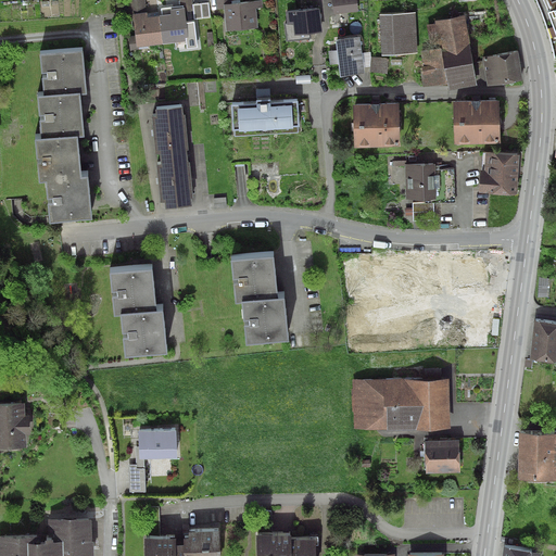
[(133,14),(147,12),(146,0),(127,0),(129,14),(133,14)]
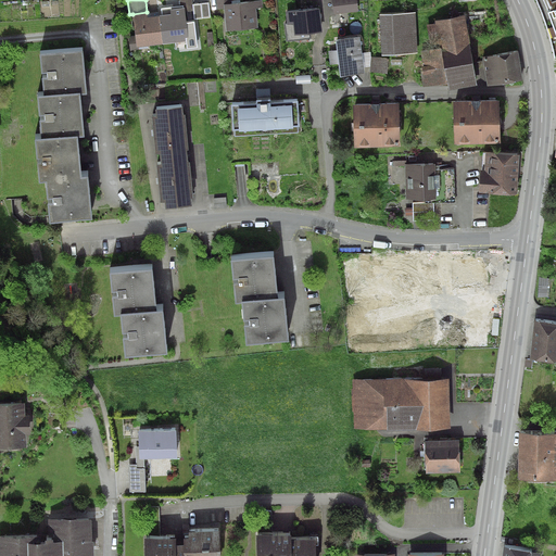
[(186,8),(186,12),(193,11),(193,4),(192,0),(179,0),(180,5),(184,5),(184,8),(186,8)]
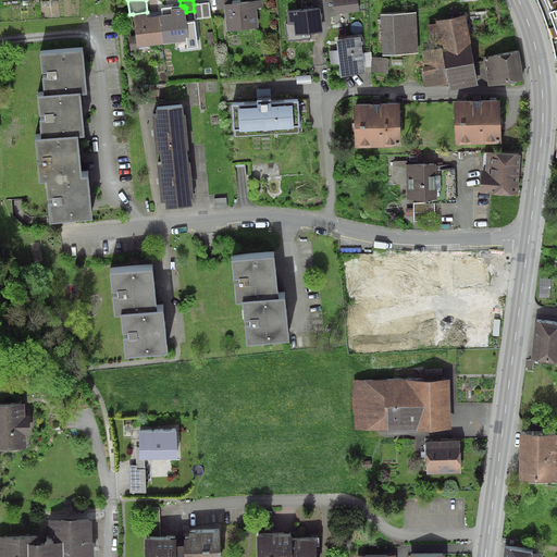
[(224,4),(233,3),(232,0),(215,0),(218,10),(224,9),(224,4)]
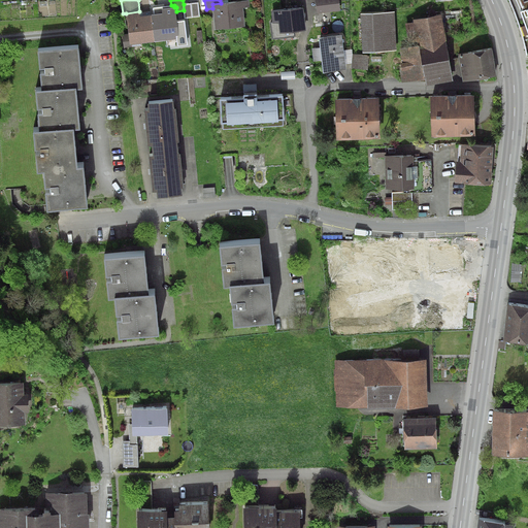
[(249,0),(221,3),(212,4),(212,8),(216,30),(245,27),(243,7),(250,6),(249,0)]
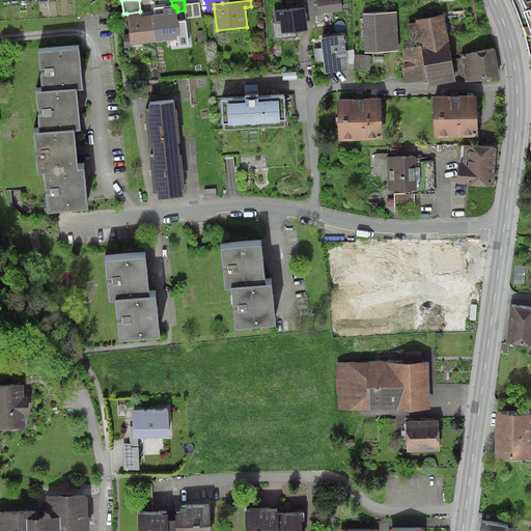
[(340,0),(316,0),(318,14),(342,10),(340,0)]
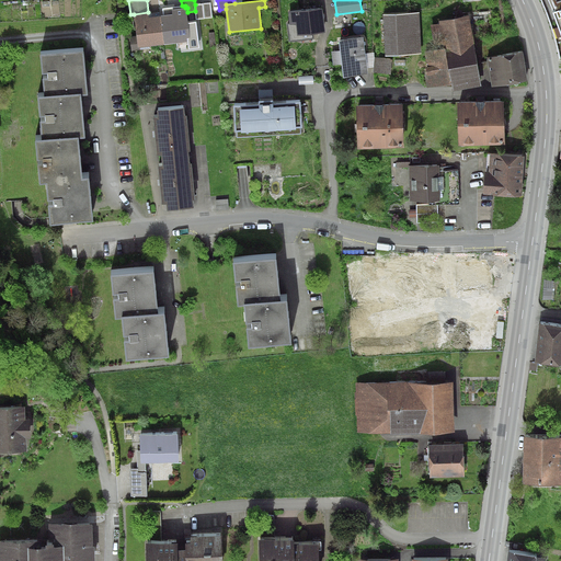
[(560,0),(550,0),(560,29),(560,0)]
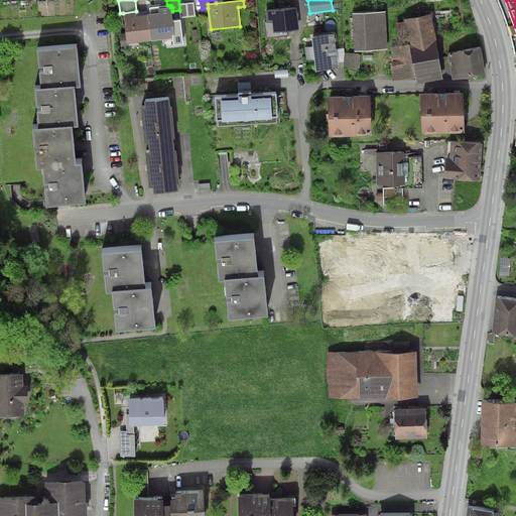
[(194,2),(179,4),(179,10),(180,18),(196,16),(194,2)]
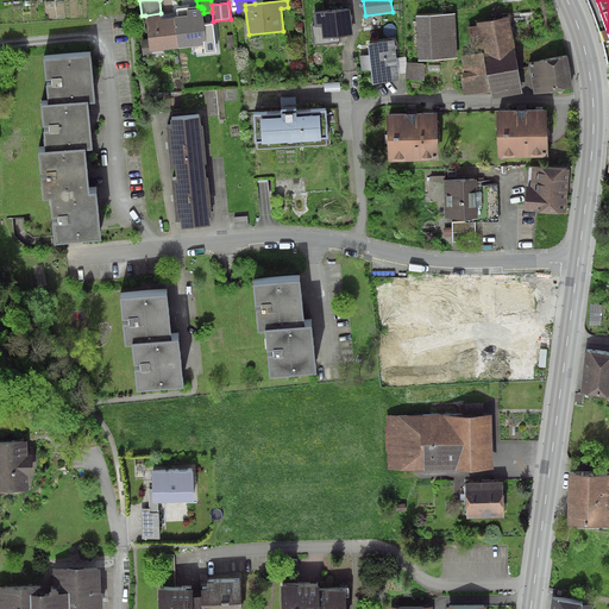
[(176,17),(174,17),(177,48),(203,45),(205,54),(217,52),(213,24),(205,24),(203,13),(203,8),(201,8),(201,6),(198,6),(176,8),(176,17)]
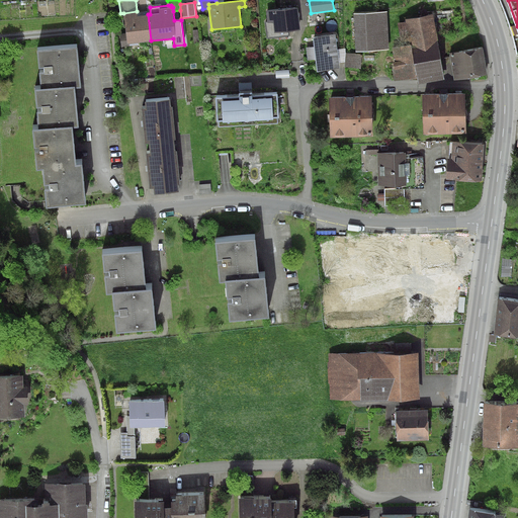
[(301,30),(298,7),(266,11),(267,21),(265,21),(266,38),(289,36),(289,32),(301,30)]
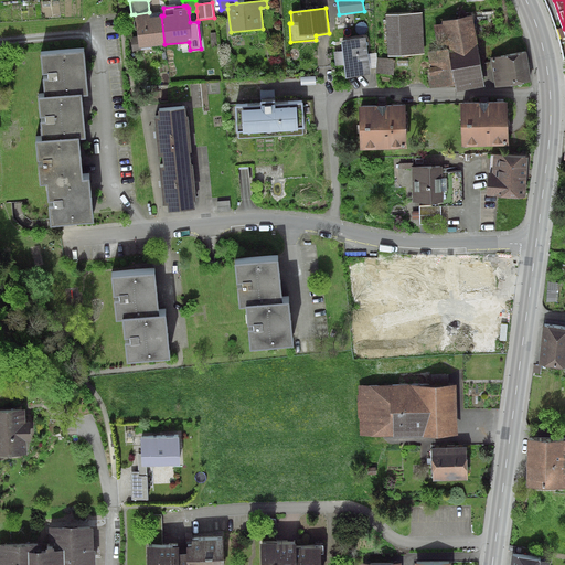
[(150,46),(164,44),(161,16),(150,17),(150,12),(149,12),(135,14),(138,36),(131,38),(132,51),(151,49),(150,46)]
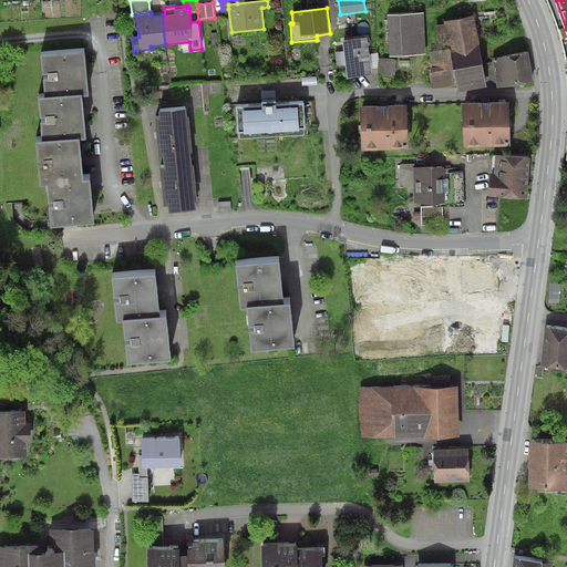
[(426,55),(424,12),(387,14),(389,57),(426,55)]
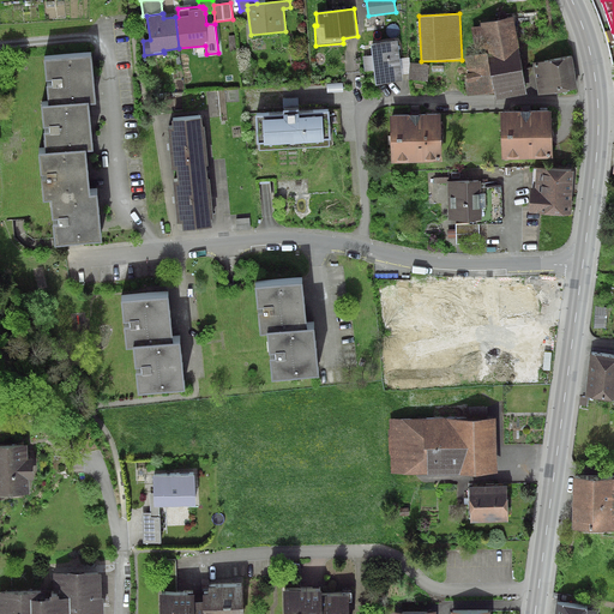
[(519,48),(513,17),(481,23),(481,26),(486,47),(487,54),(519,48)]
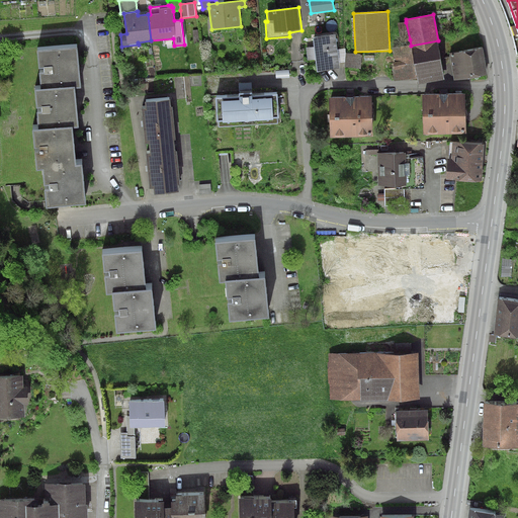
[(410,39),(406,22),(398,23),(402,41),(410,39)]
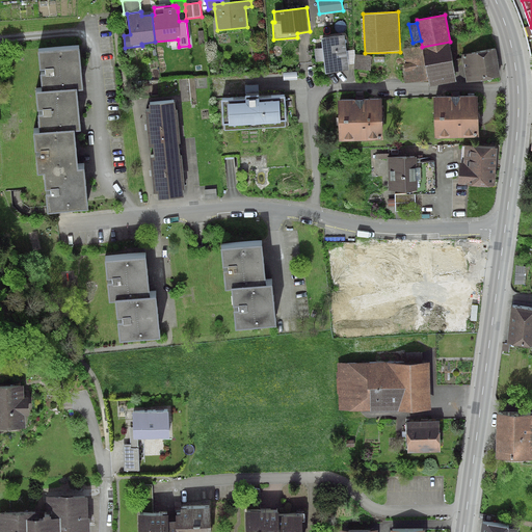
[(345,35),(321,38),(322,48),(324,61),(325,74),(349,71),(348,64),(347,51),(345,35)]
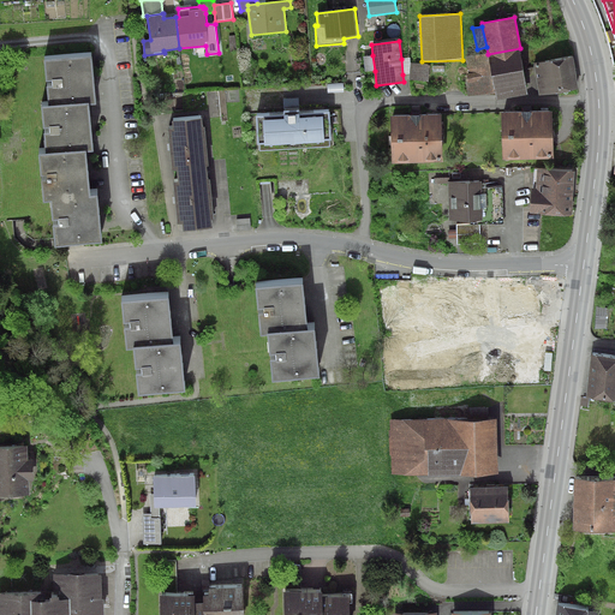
[(520,48),(488,54),(495,91),(497,100),(529,94),(520,48)]
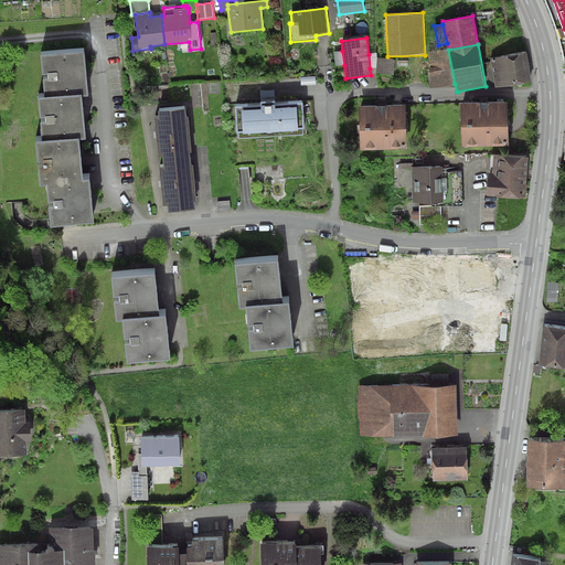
[(87,91),(83,49),(41,53),(44,95),(39,95),(43,136),(35,136),(40,181),(48,181),(51,222),(94,219),(91,173),(84,173),(81,134),(85,132),(81,92),(87,91)]
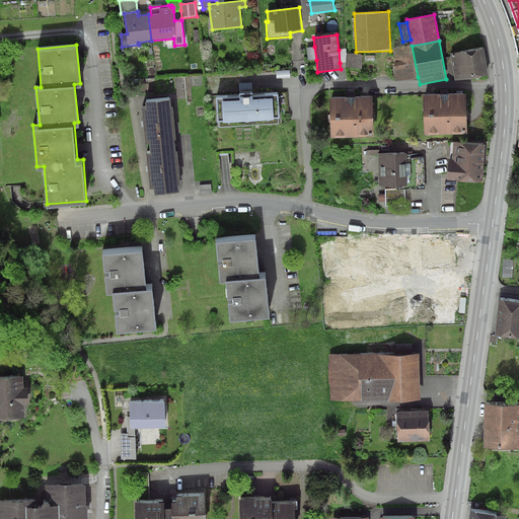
[(418,77),(412,46),(393,49),(395,62),(393,62),(394,70),(393,70),(394,81),(418,77)]
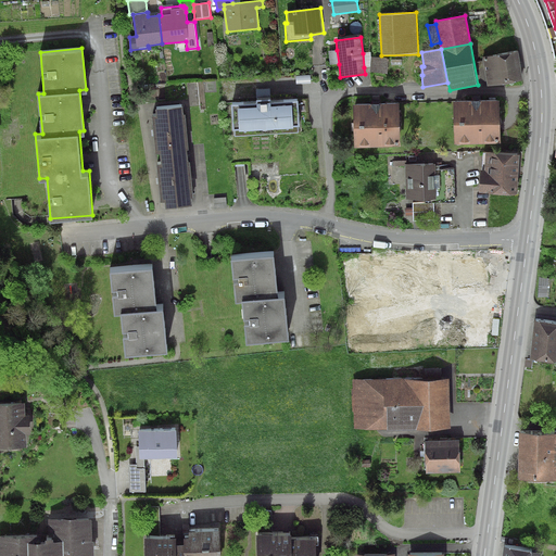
[(339,64),(337,50),(328,51),(330,65),(339,64)]
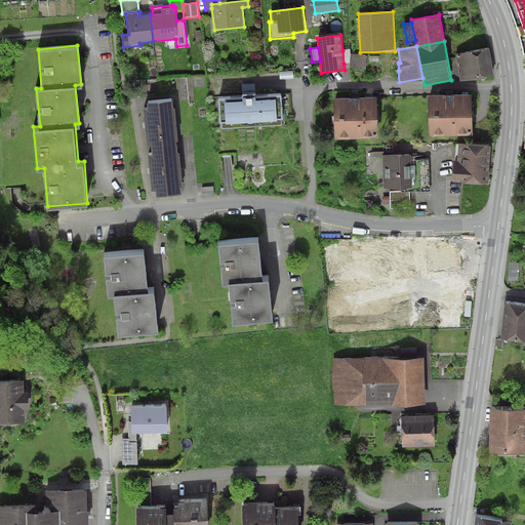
[(494,76),(489,48),(455,53),(460,81),(494,76)]
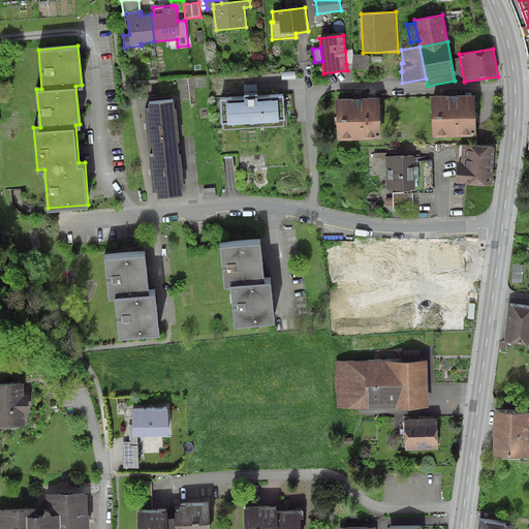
[(352,50),(345,51),(346,64),(352,63),(353,54),(352,50)]
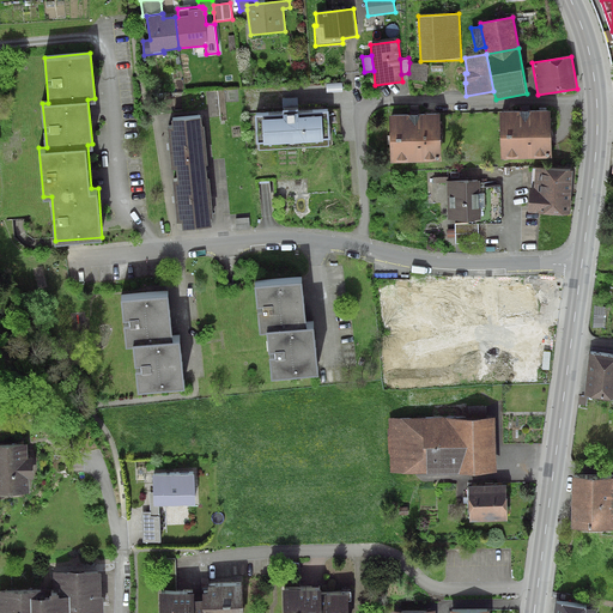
[(429,65),(410,62),(408,73),(408,79),(428,82),(429,65)]
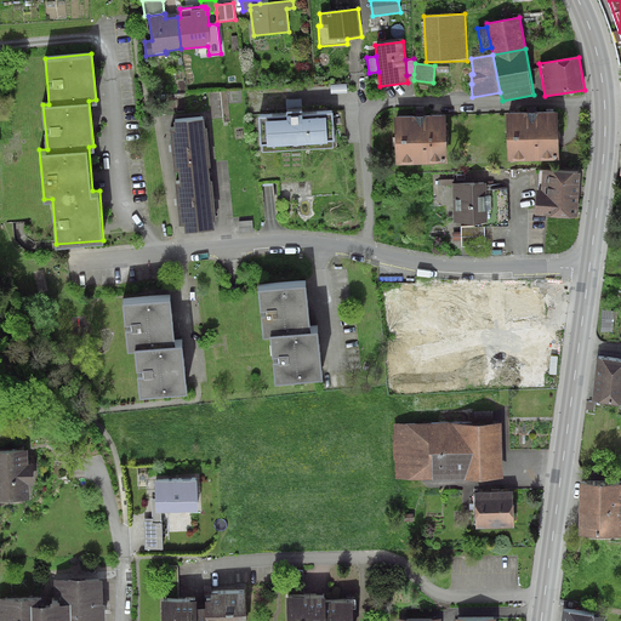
[(347,84),(330,85),(331,95),(347,93),(347,84)]
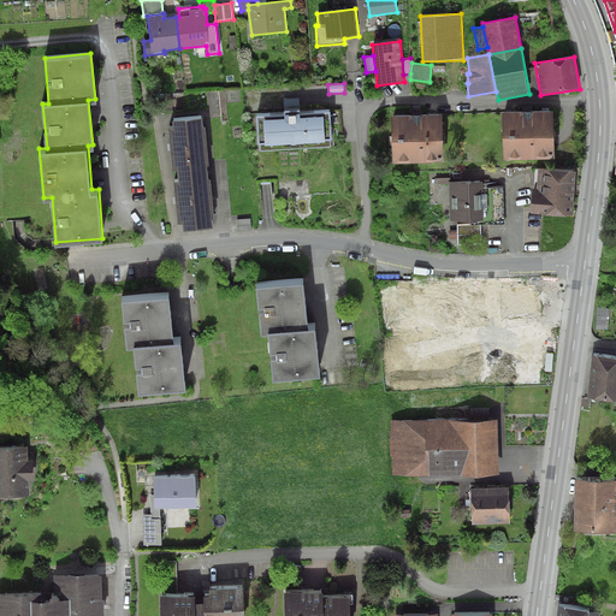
[(283,99),(284,108),(300,107),(298,99),(283,99)]
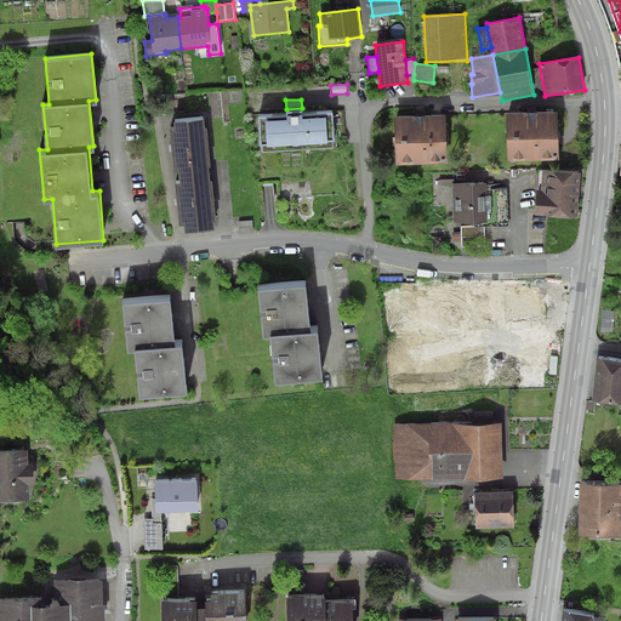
[(286,113),(258,114),(260,144),(335,140),(332,110),(302,112),(302,108),(286,109),(286,113)]
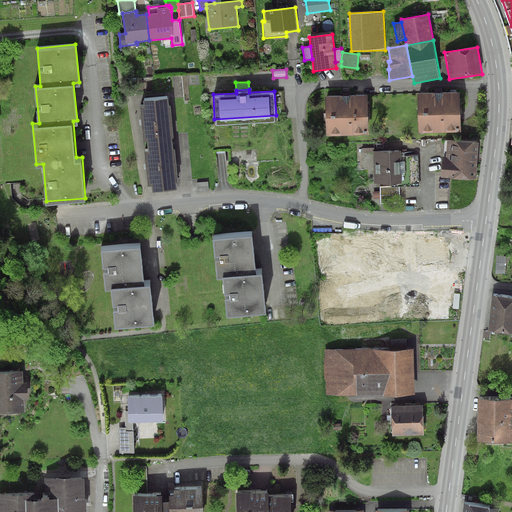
[(460,92),(417,93),(418,134),(461,132),(460,92)]
